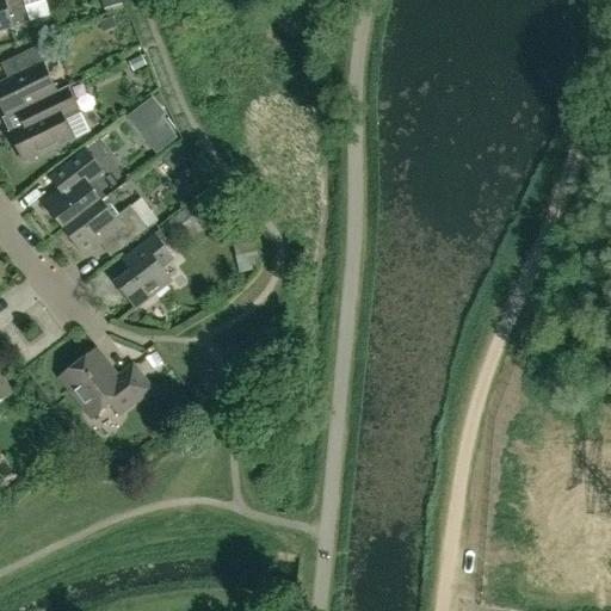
[(0,0),(0,31),(50,17),(45,0),(0,0)]
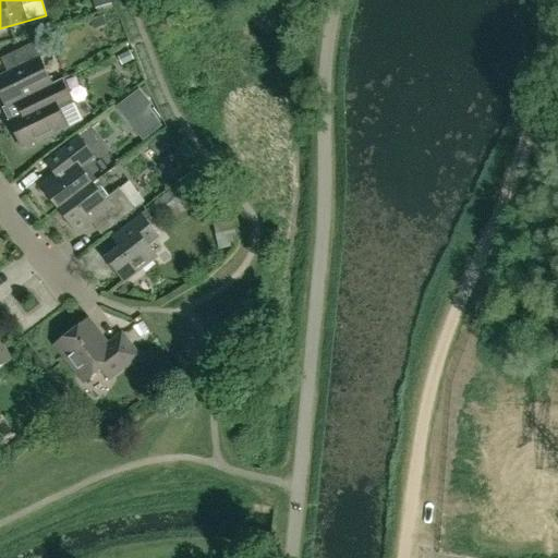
[(0,91),(8,106),(51,84),(39,60),(46,57),(38,43),(11,56),(17,70),(0,79),(0,91)]
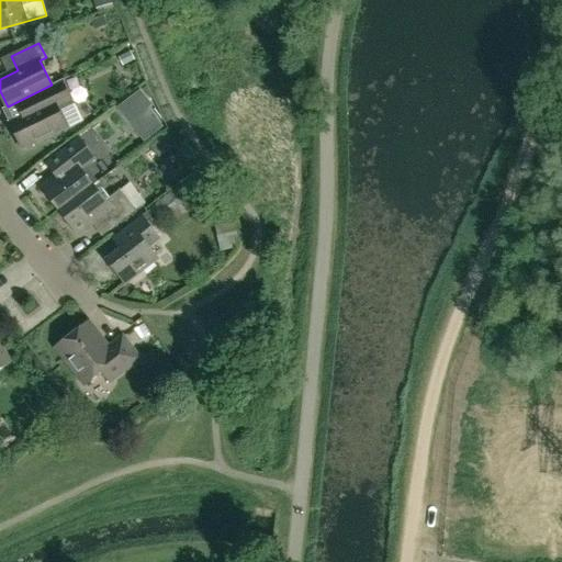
[(24,148),(82,120),(63,81),(15,104),(21,117),(11,123),(24,148)]
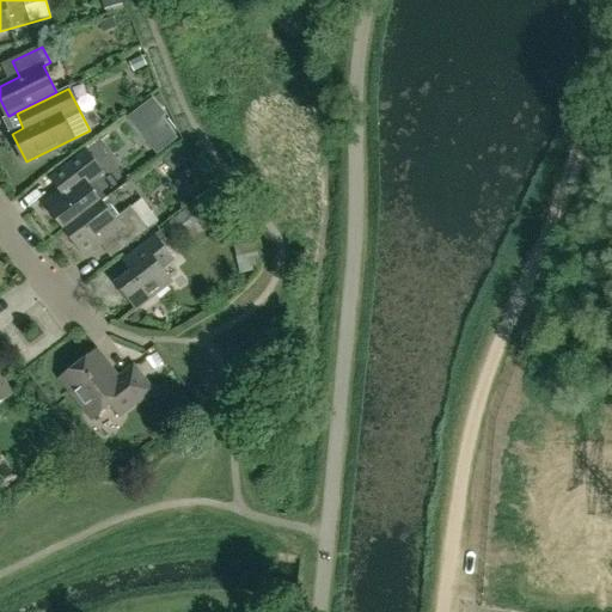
[(87,151),(57,173),(50,178),(60,191),(44,203),(66,231),(104,201),(84,175),(98,164),(87,151)]
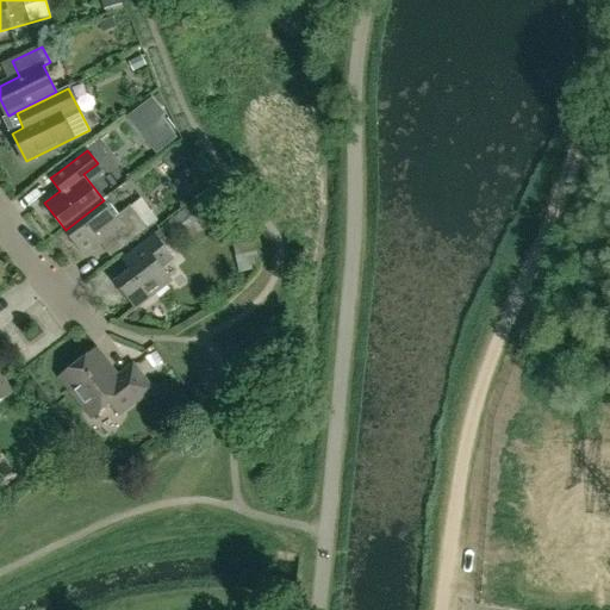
[(116,217),(104,200),(66,230),(86,256),(107,238),(118,251),(148,229),(131,206),(116,217)]
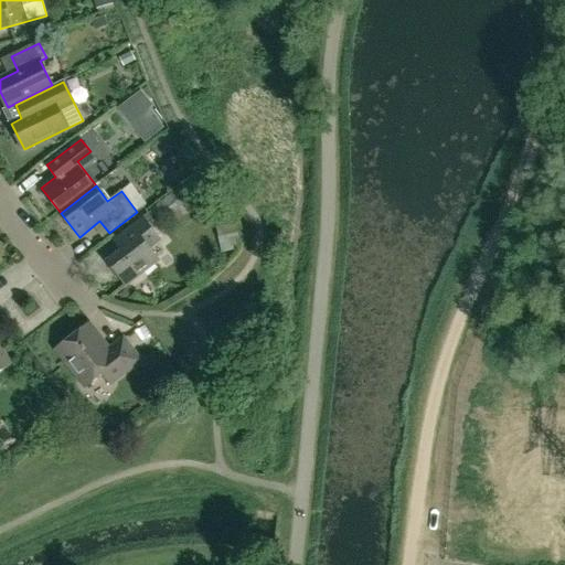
[(171,195),(155,209),(164,221),(181,208),(171,195)]
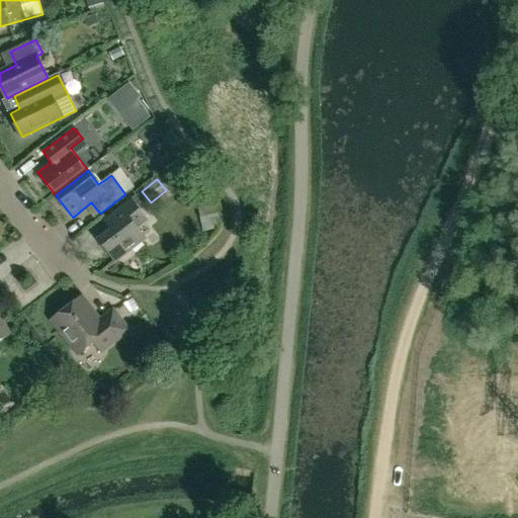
[(132,200),(112,214),(104,222),(111,231),(100,240),(116,261),(146,239),(138,228),(147,221),(132,200)]
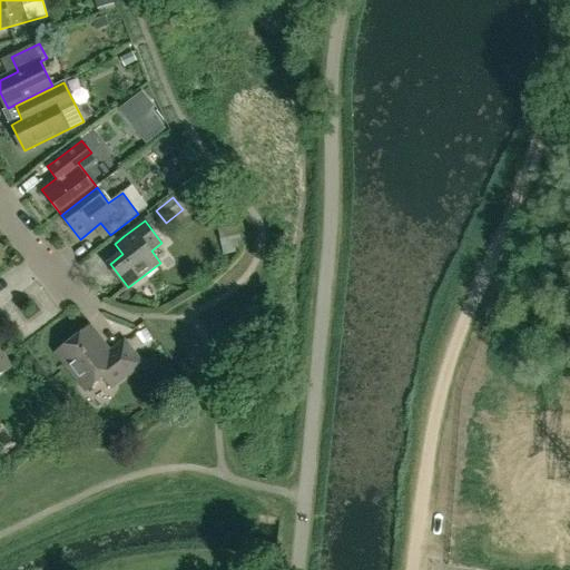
[(111,389),(143,364),(125,342),(107,355),(87,330),(58,352),(88,392),(104,379),(111,389)]
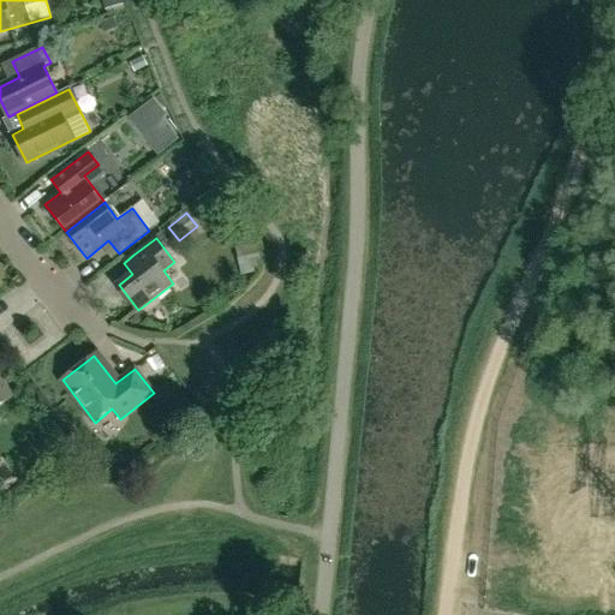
[(0,405),(13,395),(0,378),(0,405)]
